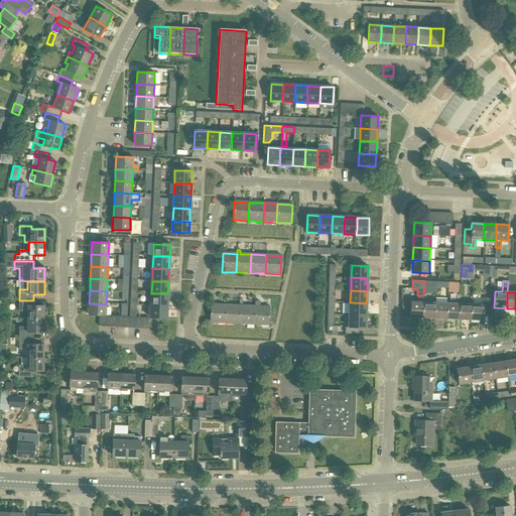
[(151,293),(150,305),(167,306),(167,293),(151,293)]
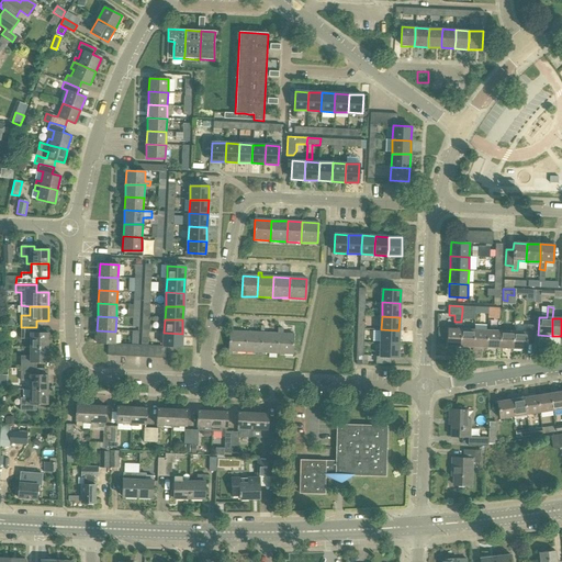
[(447,346),(460,347),(461,329),(461,322),(454,322),(454,329),(448,328),(447,346)]
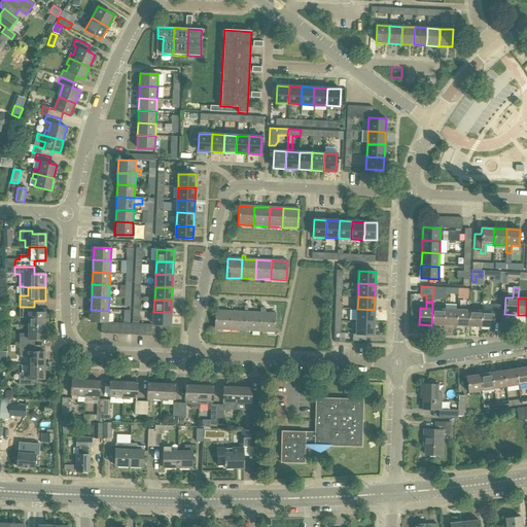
[(482,311),(482,327),(494,328),(494,321),(500,321),(501,306),(494,306),(494,312),(482,311)]
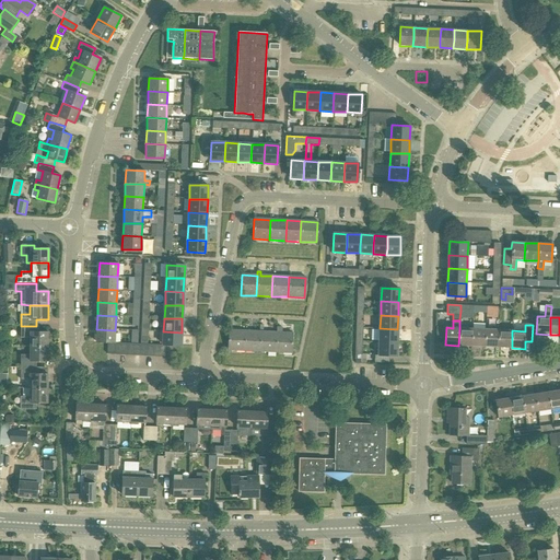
[(30,338),(30,347),(47,347),(47,333),(36,333),(36,326),(21,326),(21,338),(30,338)]
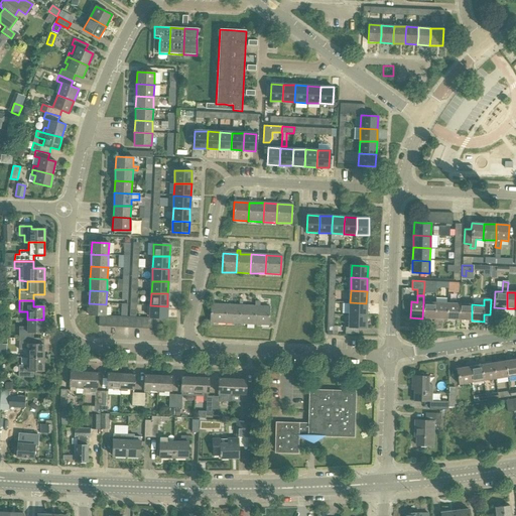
[(255,302),(255,306),(254,325),(269,326),(269,307),(260,306),(260,302),(255,302)]
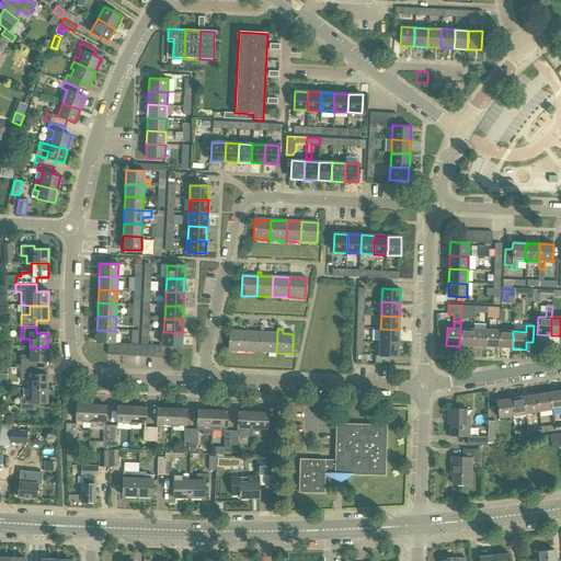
[(380,343),(398,343),(398,330),(380,329),(380,343)]
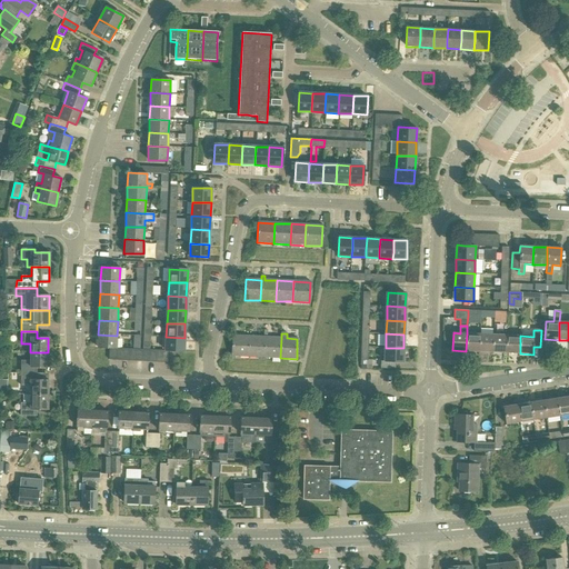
[(466,351),(480,352),(480,333),(467,333),(466,351)]
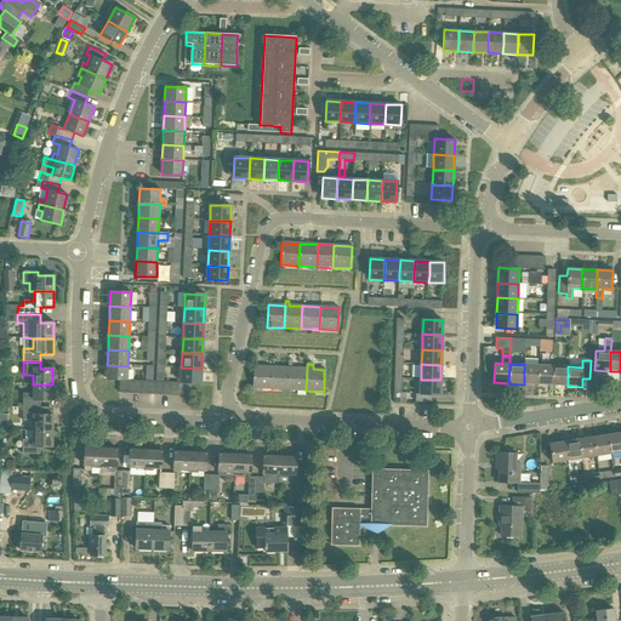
[(539,365),(524,364),(524,385),(537,385),(539,365)]
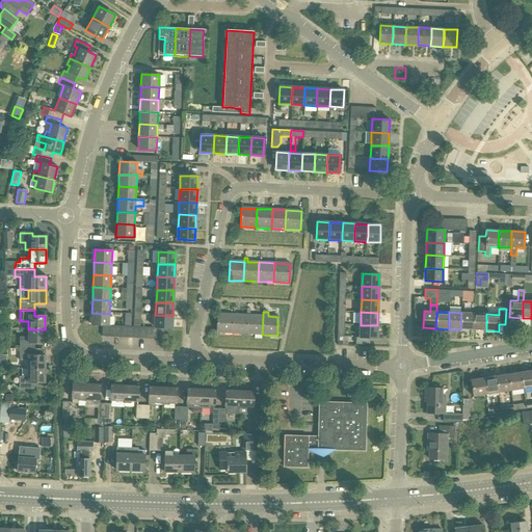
[(91,325),(102,325),(108,325),(109,325),(109,314),(91,313),(91,325)]
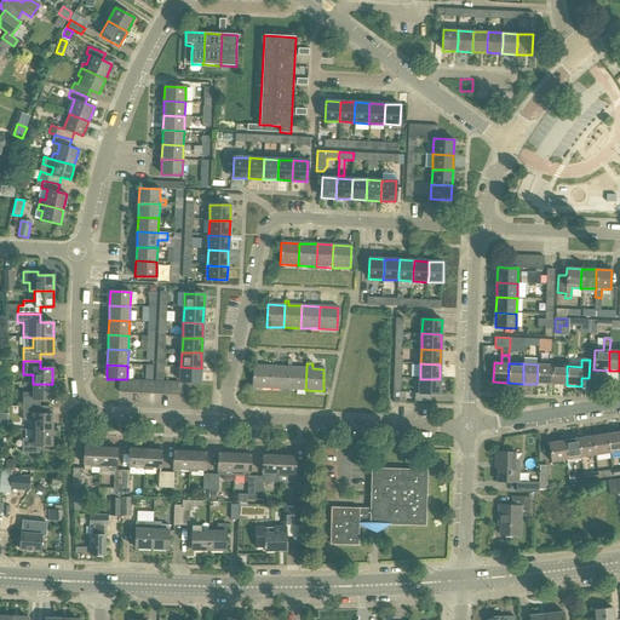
[(537,384),(551,385),(552,366),(538,365),(537,384)]
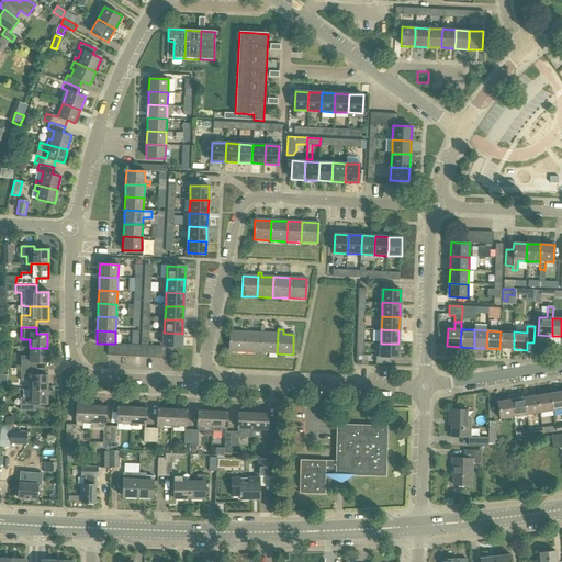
[(228,352),(245,352),(246,333),(229,332),(228,352)]
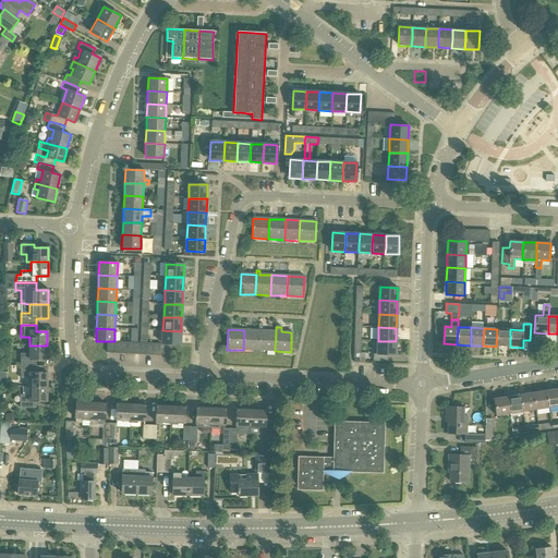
[(496,347),(510,347),(510,329),(497,329),(496,347)]
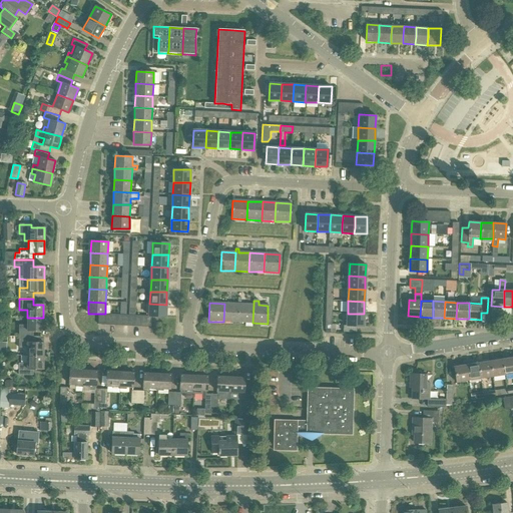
[(166,305),(149,304),(149,316),(152,316),(158,317),(165,317),(166,305)]
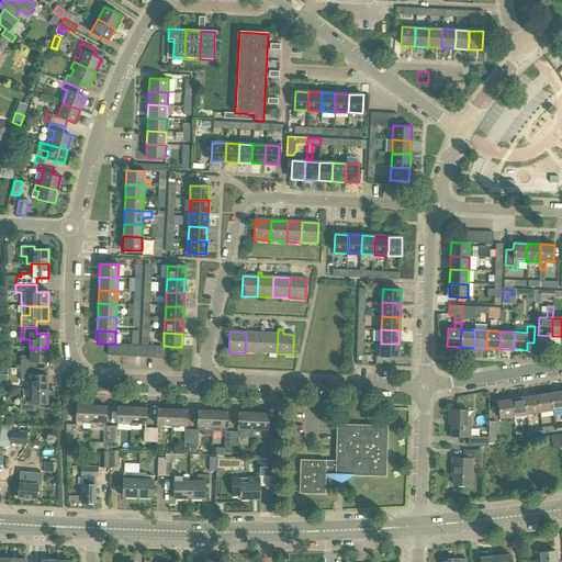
[(245,352),(260,353),(261,333),(246,333),(245,352)]
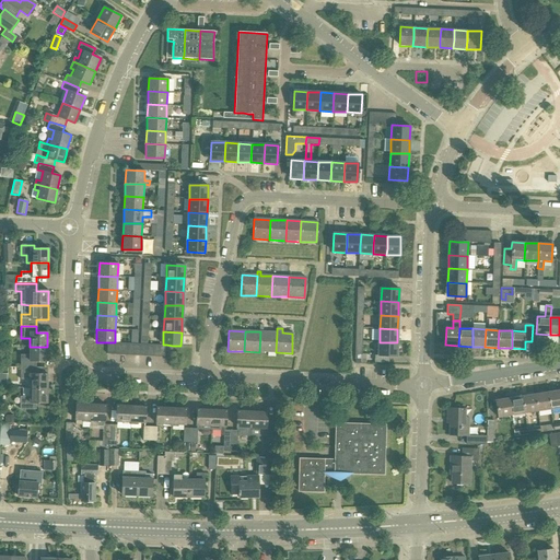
[(259,352),(276,352),(277,333),(260,331),(259,352)]
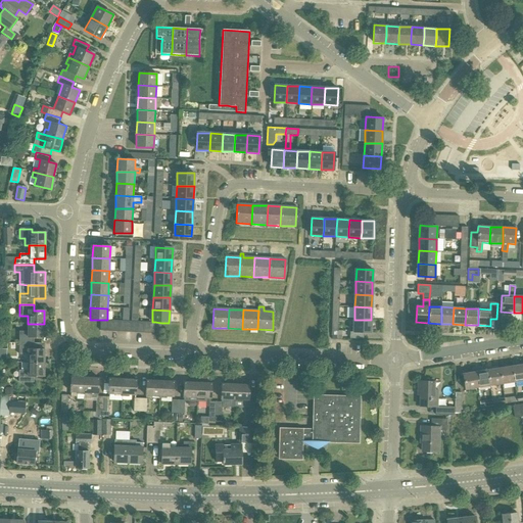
[(370,333),(371,320),(354,320),(353,332),(370,333)]
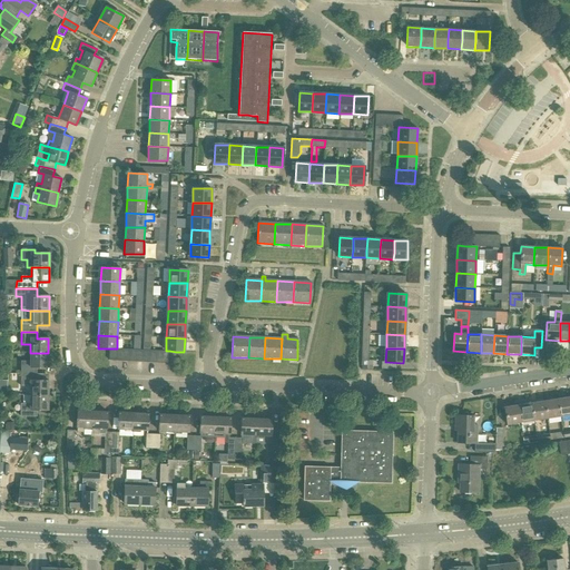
[(21,361),(21,374),(38,374),(38,367),(48,367),(48,353),(30,353),(30,361),(21,361)]
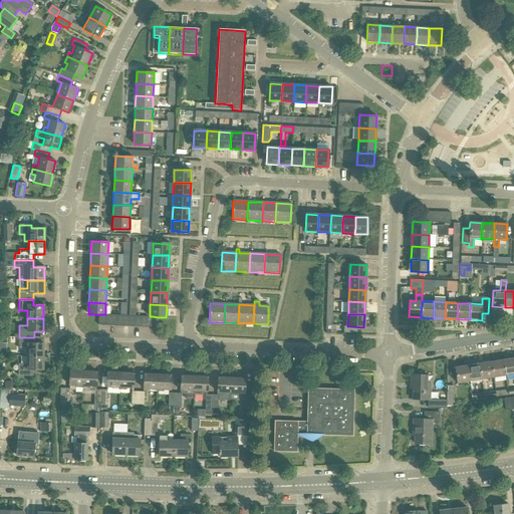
[(26,348),(26,356),(43,356),(43,343),(34,343),(34,337),(19,337),(19,348),(26,348)]
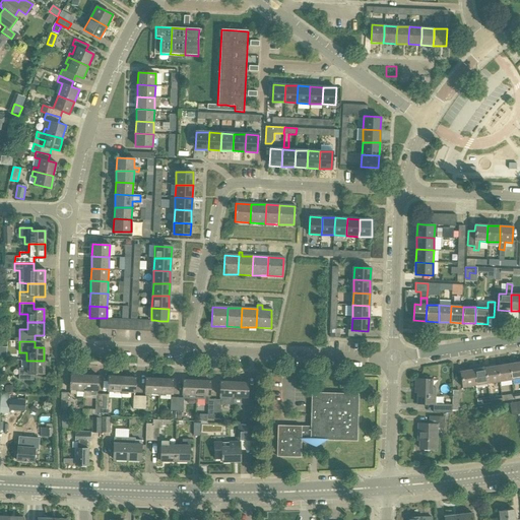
[(44,361),(26,361),(26,369),(19,369),(19,380),(34,380),(34,374),(44,374),(44,361)]
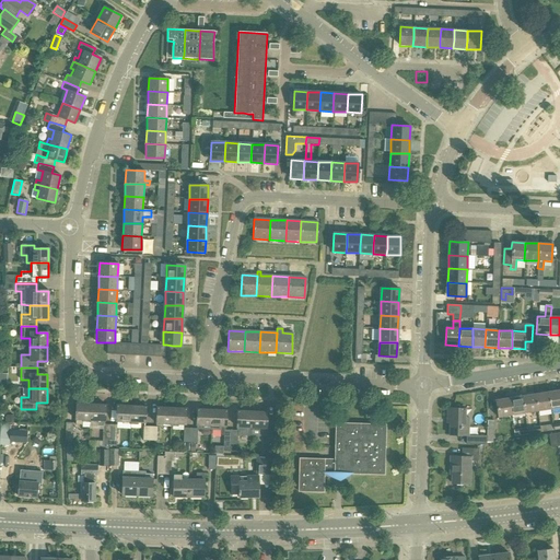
[(559,391),(547,393),(550,410),(559,408),(559,391)]
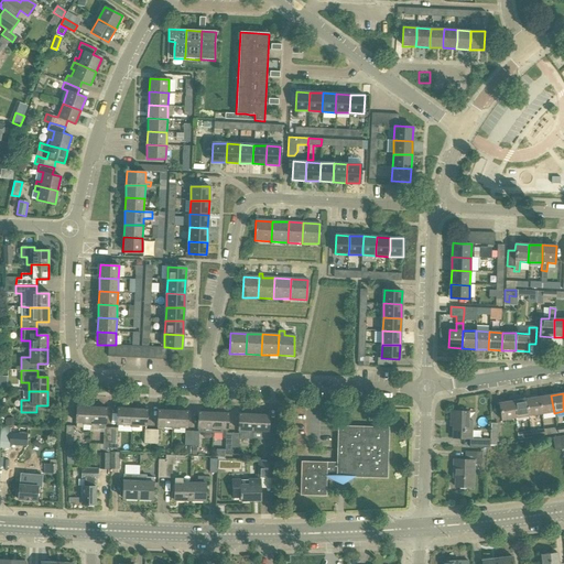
[(539,398),(541,415),(554,413),(551,396),(539,398)]
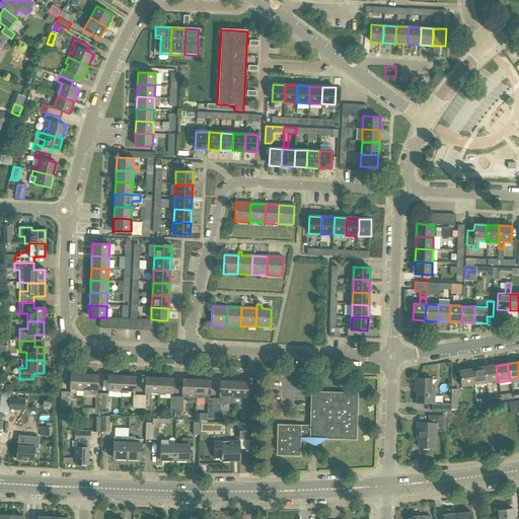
[(498,382),(496,366),(484,367),(486,383),(498,382)]
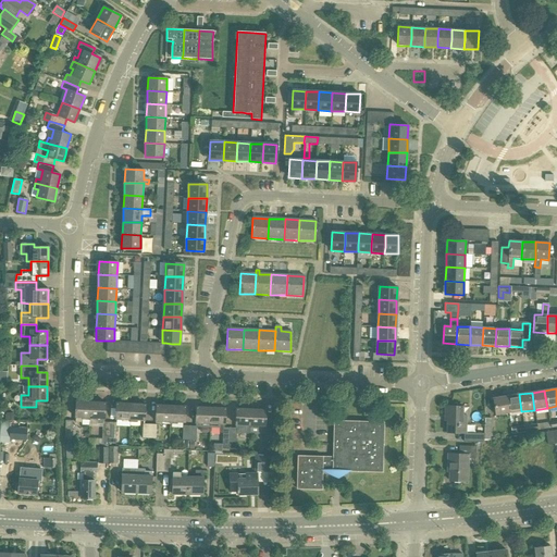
[(519,394),(506,396),(508,413),(521,411),(519,394)]
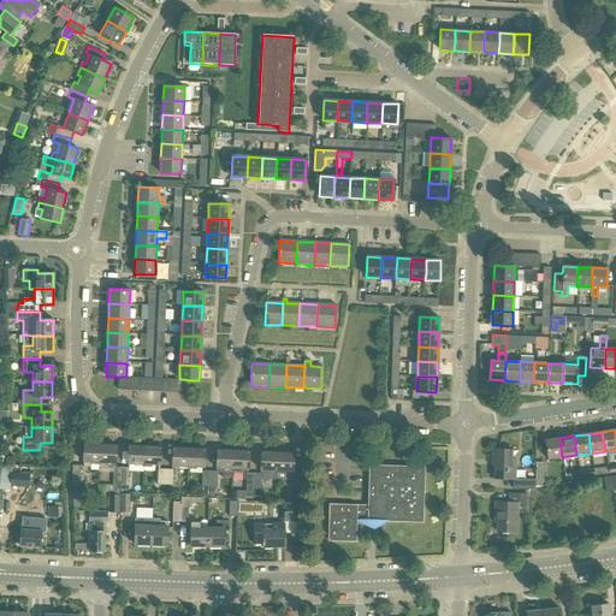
[(562,457),(560,438),(545,440),(549,460),(562,457)]
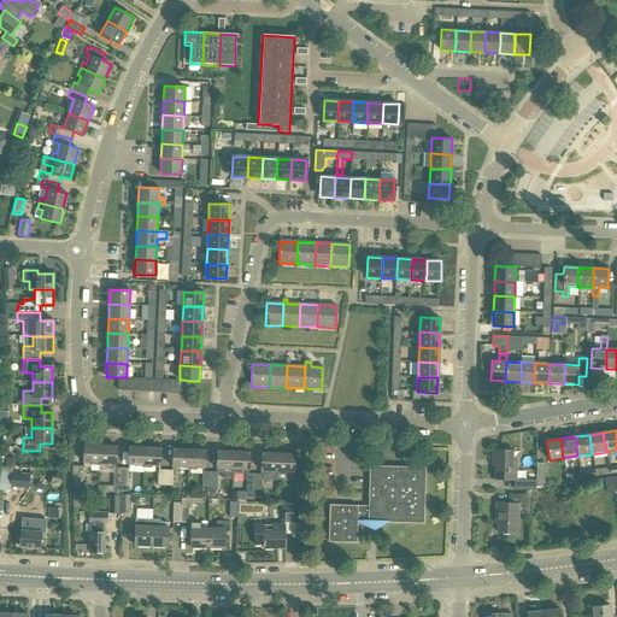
[(99,464),(100,446),(83,445),(83,463),(84,463),(83,468),(90,468),(90,463),(99,464)]
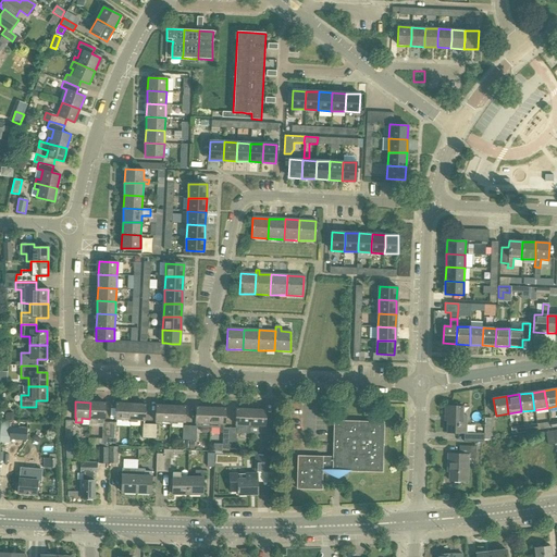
[(90,403),(89,419),(98,419),(98,423),(103,423),(103,422),(104,422),(106,403),(90,403)]
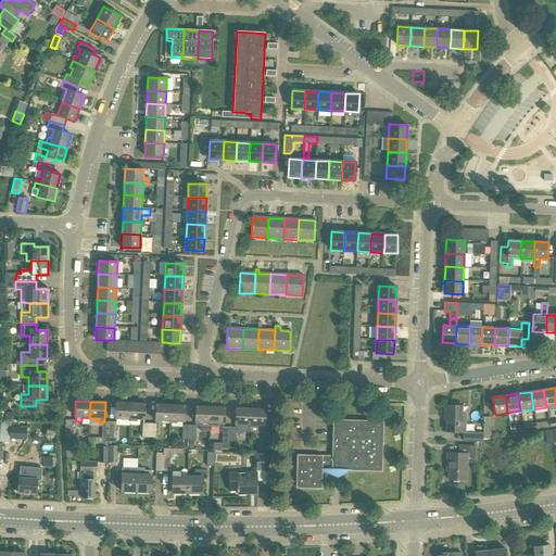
[(115,419),(129,419),(130,403),(116,403),(115,419)]
